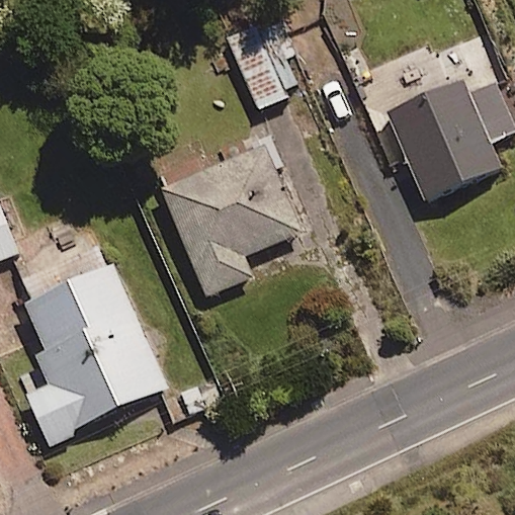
[(303,90),(274,20),(229,38),(257,109),(303,90)]
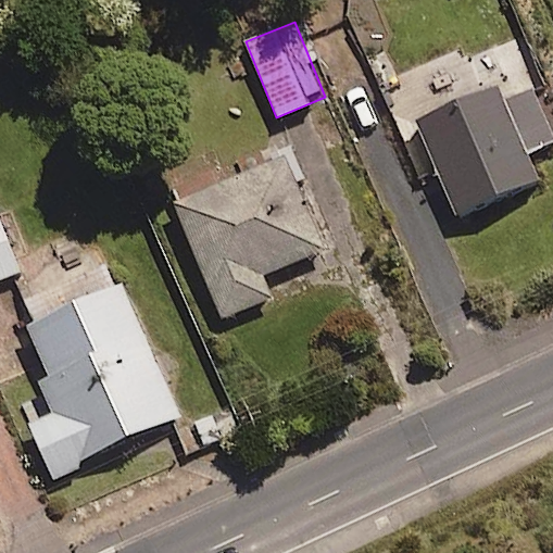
[(502,105),(497,91),(419,122),(456,214),(537,183),(525,153),(551,143),(530,93),(502,105)]
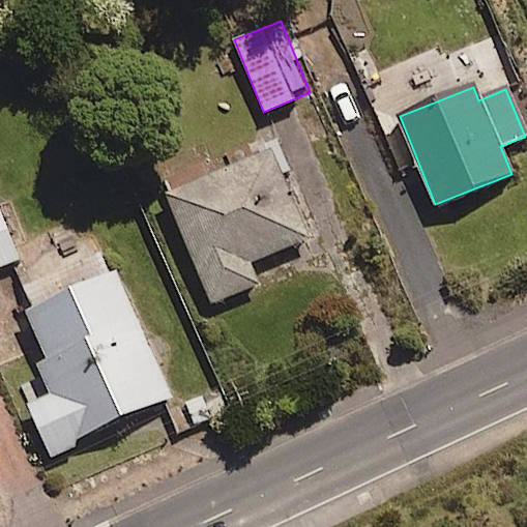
[(306,238),(269,151),(166,195),(211,302),(256,284),(246,263),(306,238)]
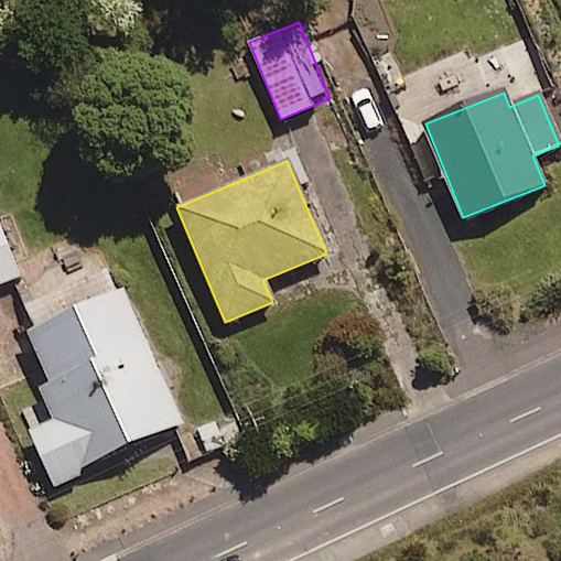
[(0,282),(18,277),(0,228),(0,282)]
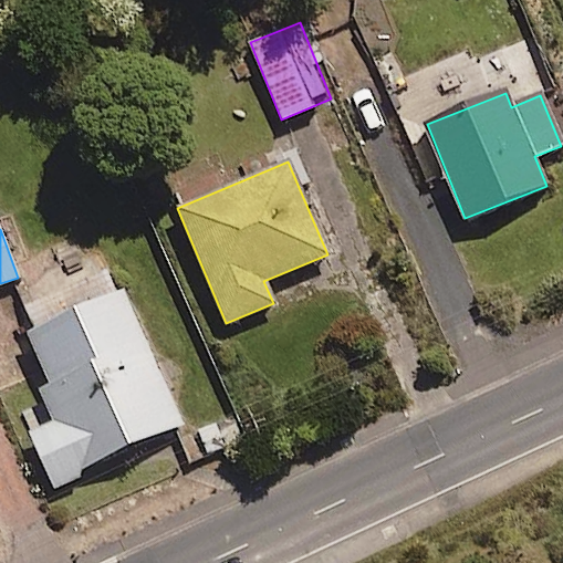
[(180,425),(122,289),(38,325),(21,332),(58,420),(29,433),(50,481),(180,425)]
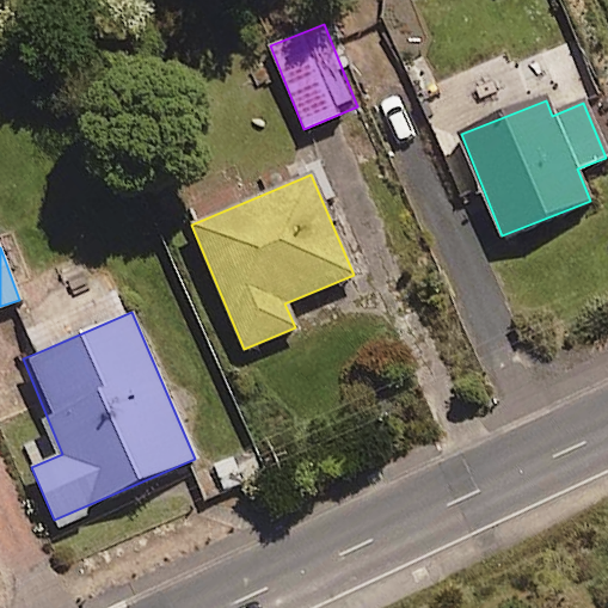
All buildings are outlined.
